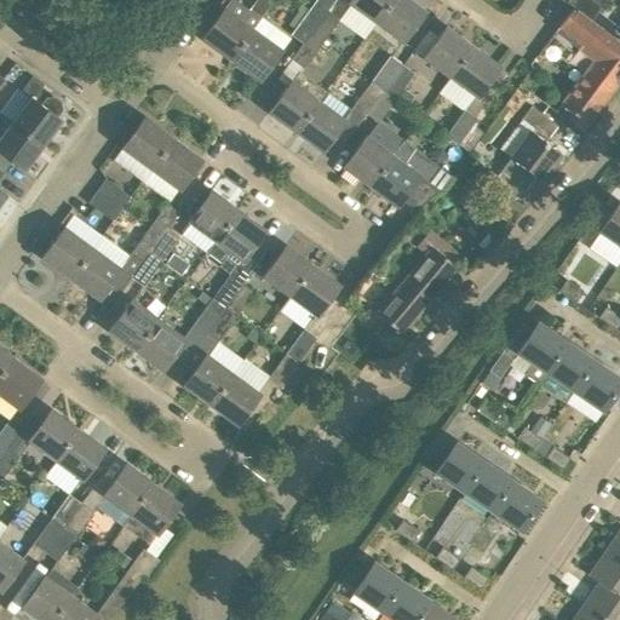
[(334,0),(316,0),(309,10),(321,19),(327,11),(334,0)]
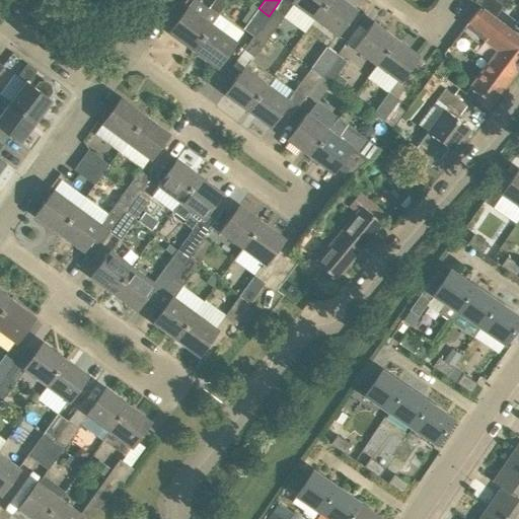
[(294,0),(292,3),(314,19),(327,0),(294,0)]
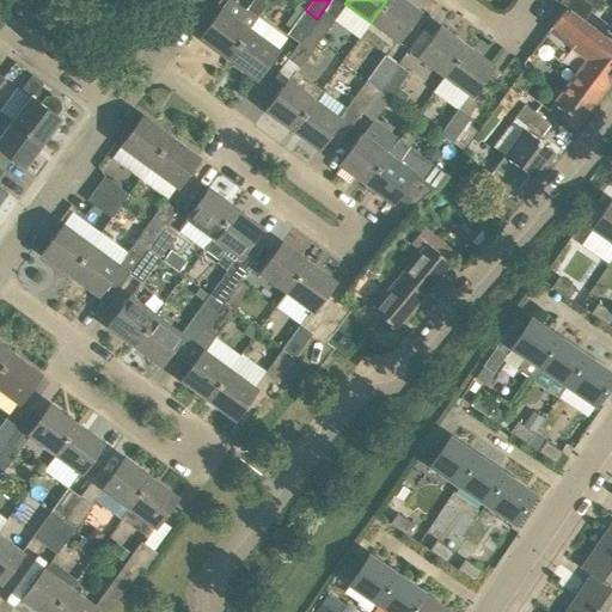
[(420,11),(404,0),(386,0),(371,23),(397,42),(420,11)]
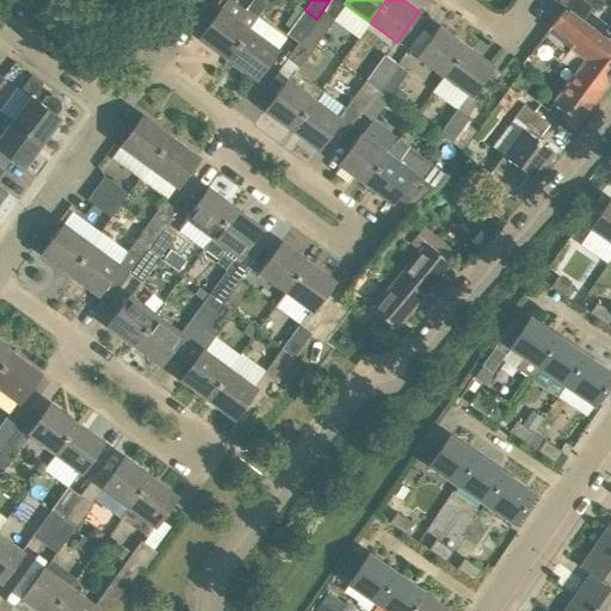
[(582,20),(610,43),(610,0),(599,0),(610,8),(610,25),(610,26),(590,11),(582,20)]
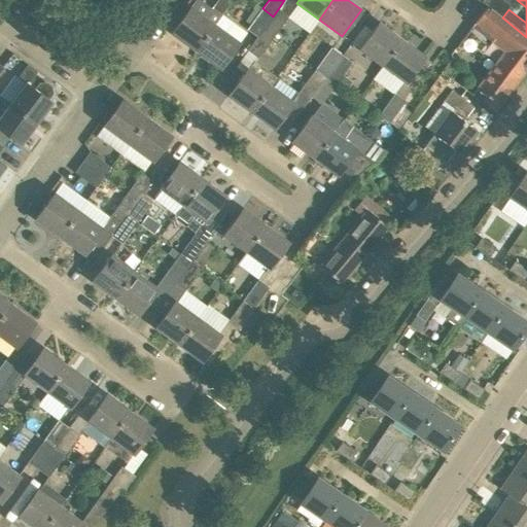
[(246,23),(250,26),(262,9),(257,6),(246,23)]
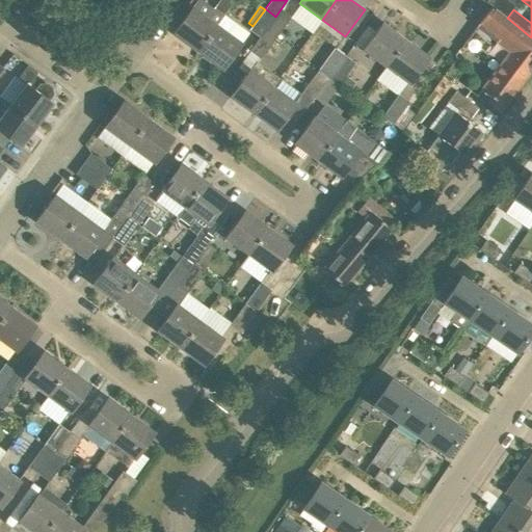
[(531,45),(531,37),(507,18),(493,6),(478,25),(498,40),(495,44),(509,53),(482,89),(488,95),(483,102),(499,113),(531,70),(531,50),(530,48),(531,45)]
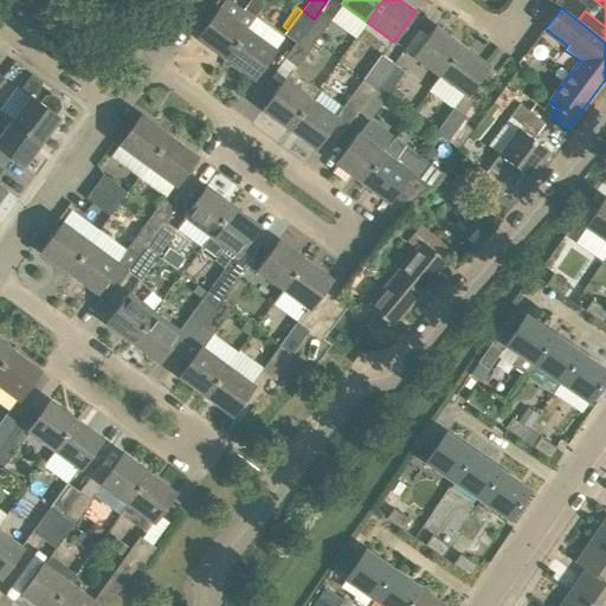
[(247,28),(219,8),(197,39),(225,59),(247,28)]
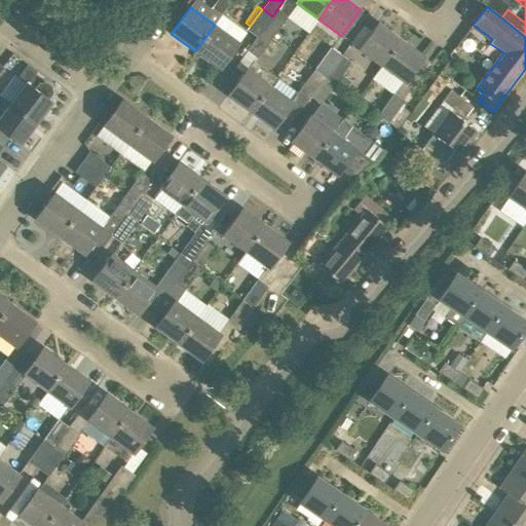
[(250,26),(247,30),(257,37),(262,30),(272,16),(262,8),(262,9),(250,26)]
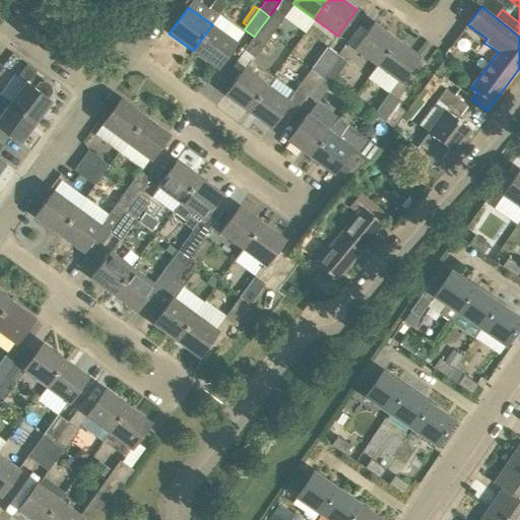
[(259,29),(270,37),(284,16),(283,15),(274,9),(269,16),(259,29)]
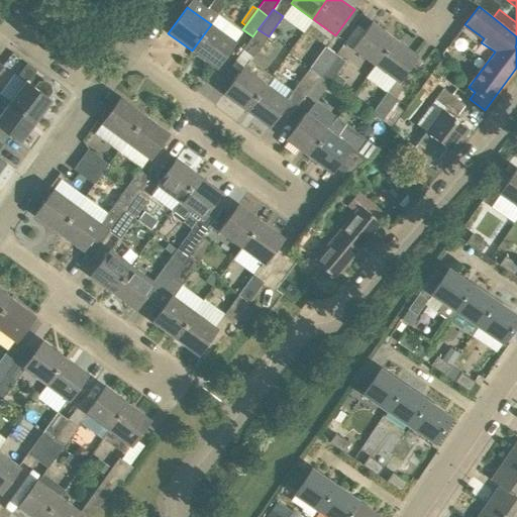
[(395,39),(373,22),(366,32),(353,48),(376,65),(395,39)]
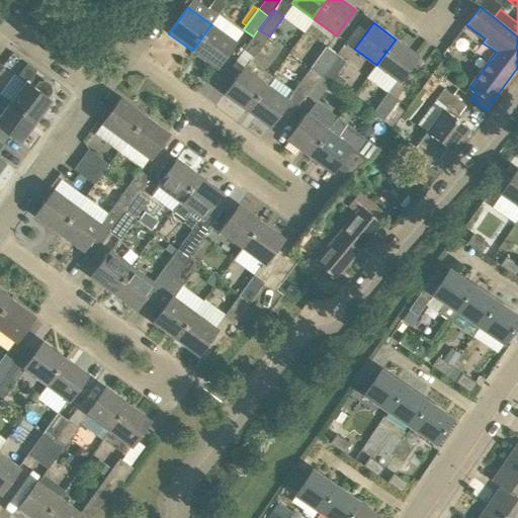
[(211,24),(192,51),(217,68),(236,42),(211,24)]
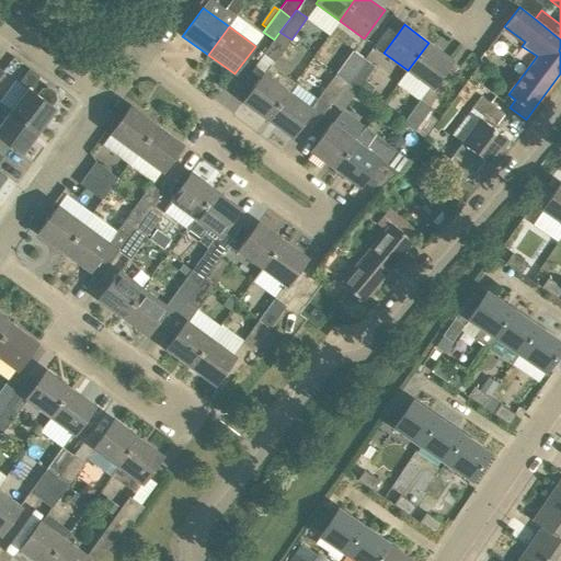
[(264,54),(275,61),(292,39),(279,32),(274,39),(264,54)]
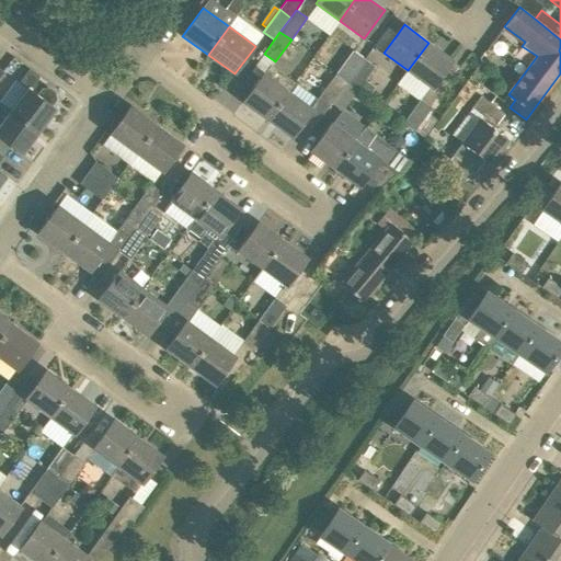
[(428,43),(408,70),(432,88),(453,59),(428,43)]
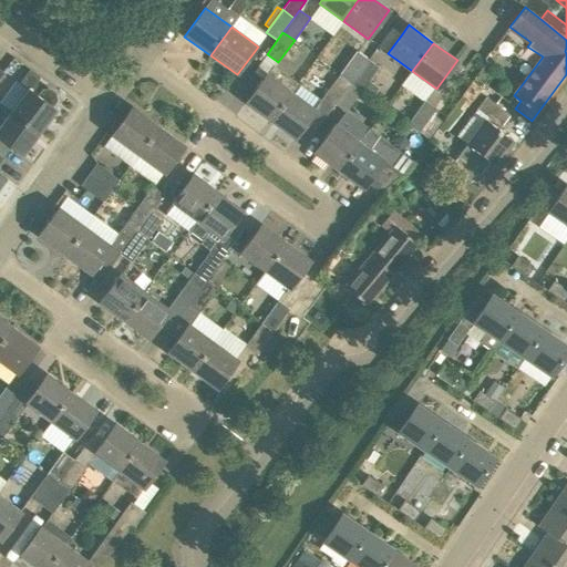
[(291,44),(286,54),(306,66),(311,57),(291,44)]
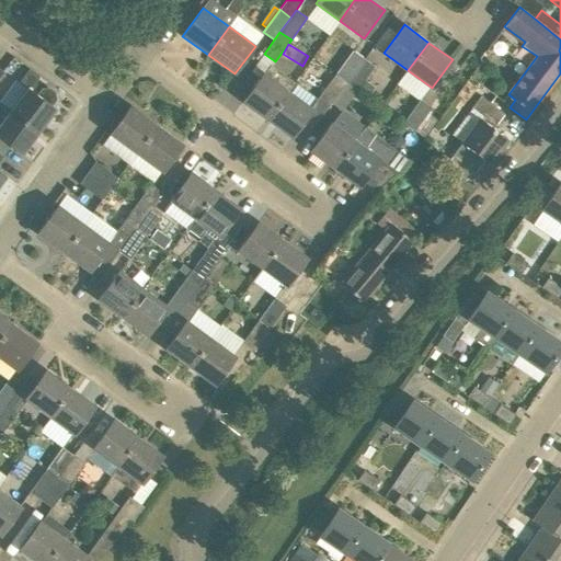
[(353,50),(336,73),(348,81),(364,58),(353,50)]
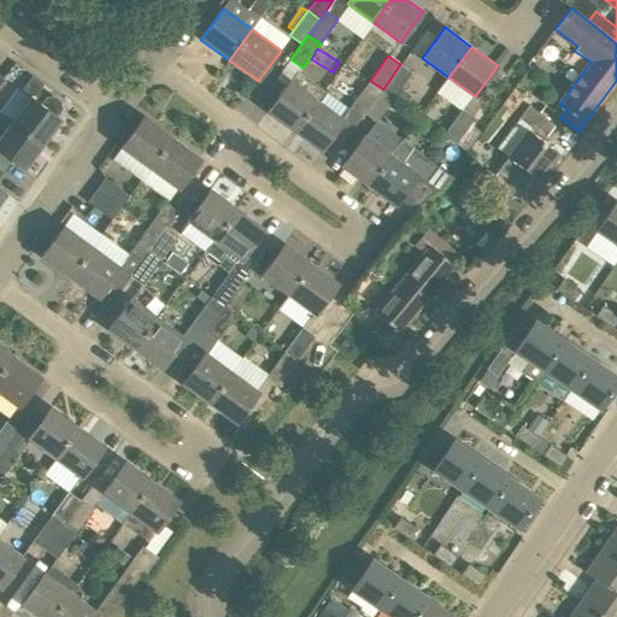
[(401,89),(412,72),(400,64),(383,89),(394,98),(394,99),(405,107),(412,97),(401,89)]
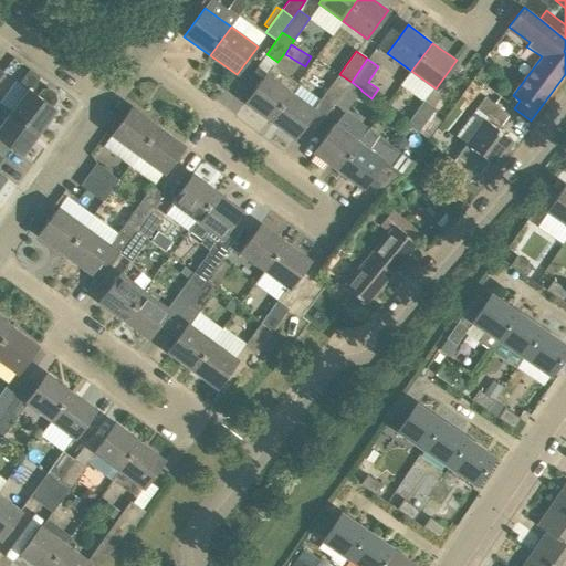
[(40,76),(30,69),(20,83),(28,88),(34,93),(40,76)]
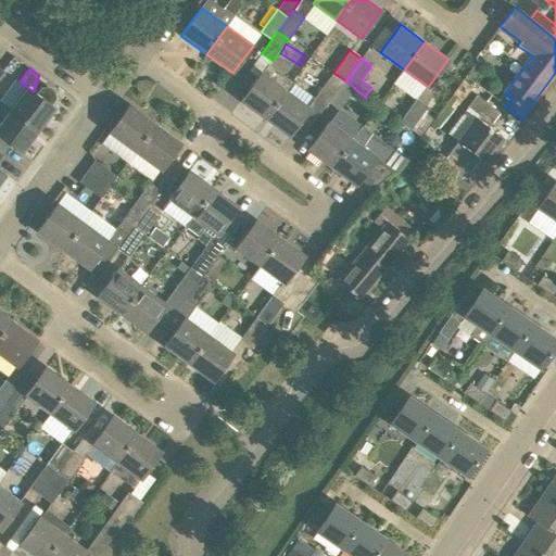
[(265,118),(286,89),(262,73),(241,101),(265,118)]
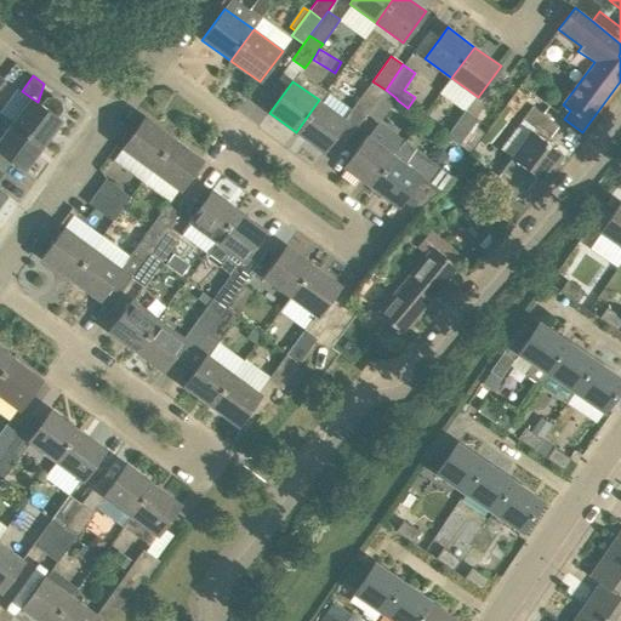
[(372,81),(349,113),(362,121),(368,114),(386,90),(372,81)]
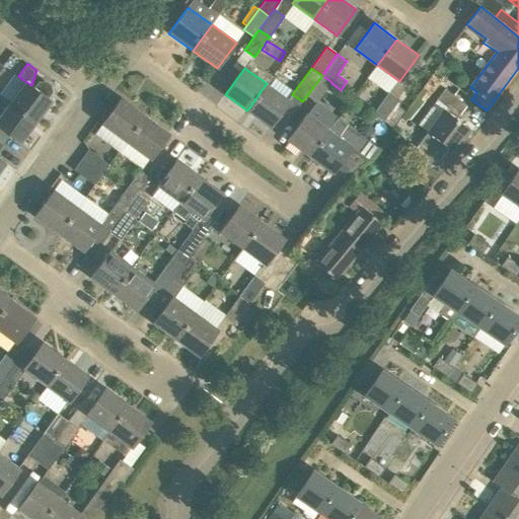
[(307,95),(317,102),(331,83),(331,82),(322,75),(307,95)]
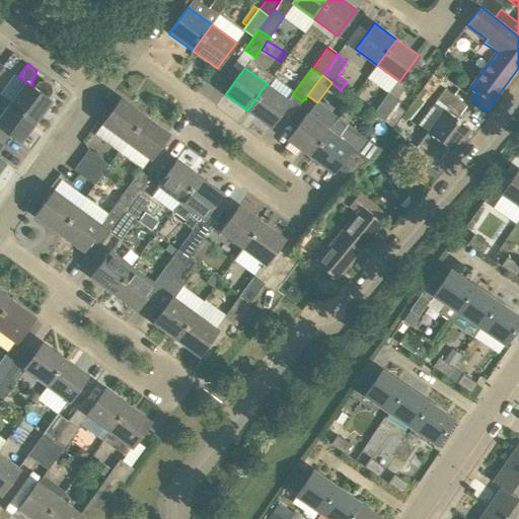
[(48,97),(51,92),(51,86),(46,82),(39,83),(34,88),(25,81),(10,101),(38,122),(53,101),(48,97)]
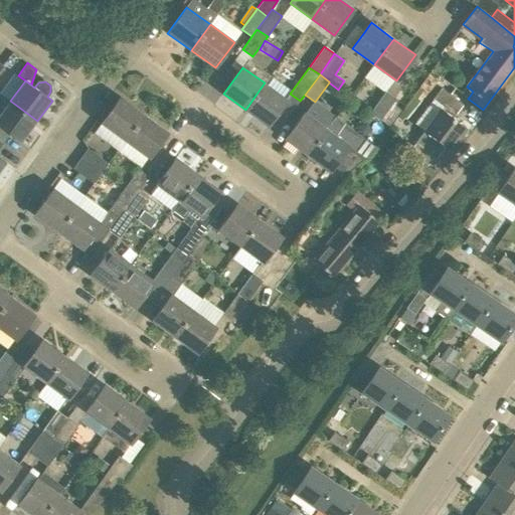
[(265,82),(245,110),(268,127),(288,100),(265,82)]
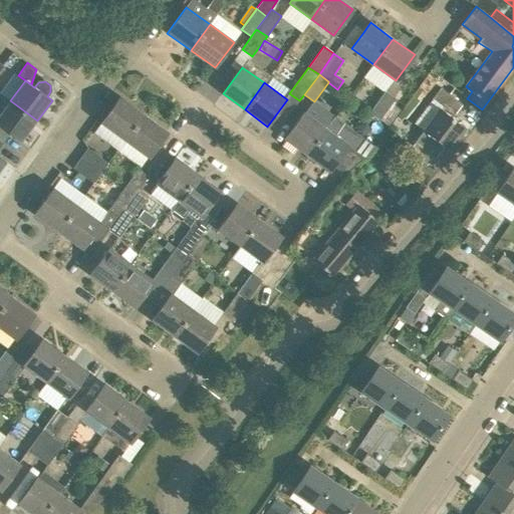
[(425,133),(448,150),(465,129),(452,118),(463,105),(442,89),(434,99),(443,107),(425,133)]
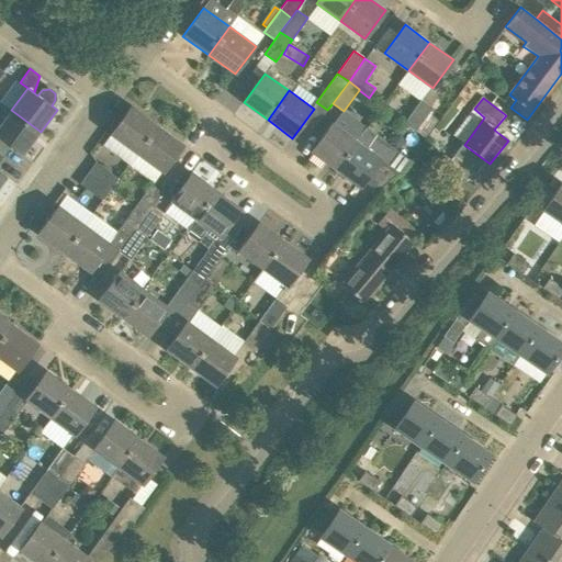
[(439,99),(433,109),(441,115),(449,105),(439,99)]
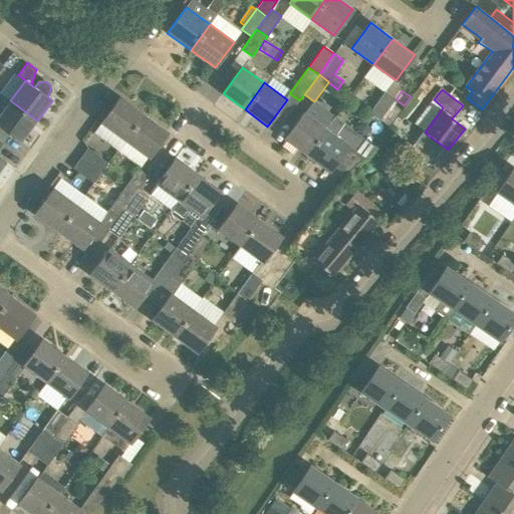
[(387,93),(384,92),(368,112),(379,120),(395,99),(387,93)]
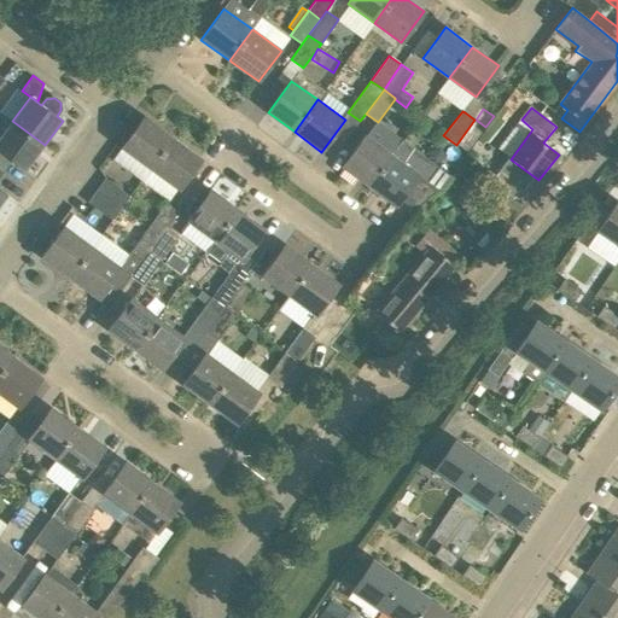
[(150,169),(173,138),(144,117),(122,147),(150,169)]
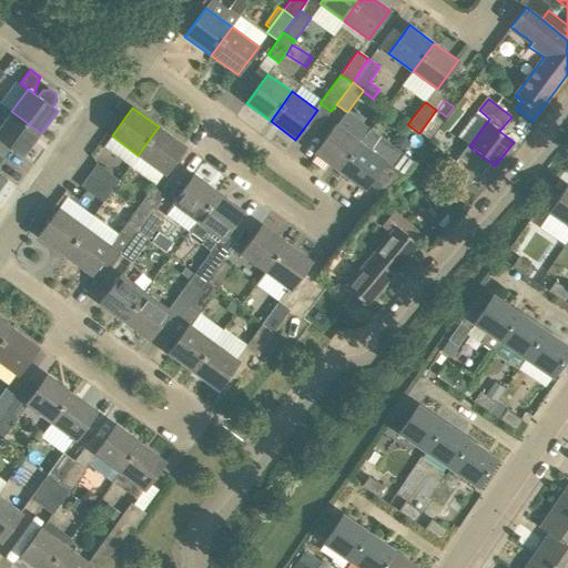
[(11,111),(0,125),(0,158),(3,160),(11,149),(23,158),(41,133),(11,111)]
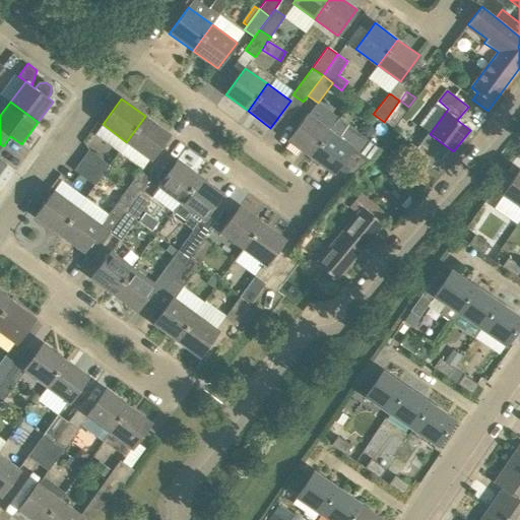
[(311,157),(330,131),(308,114),(288,140),(311,157)]
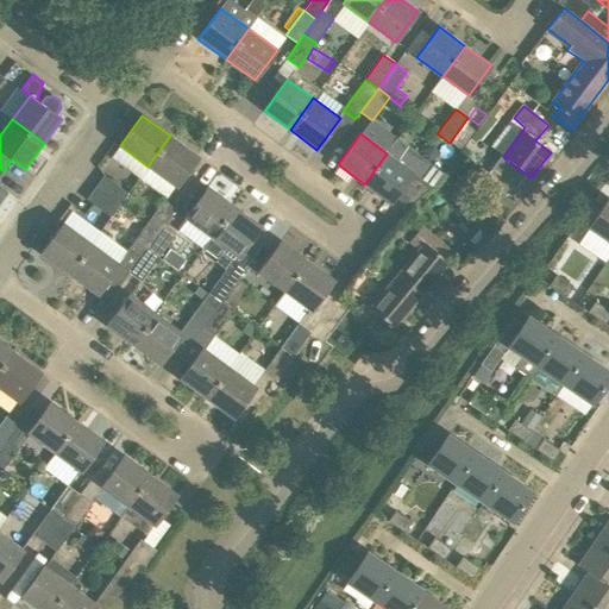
[(170,136),(148,167),(176,187),(199,157),(170,136)]
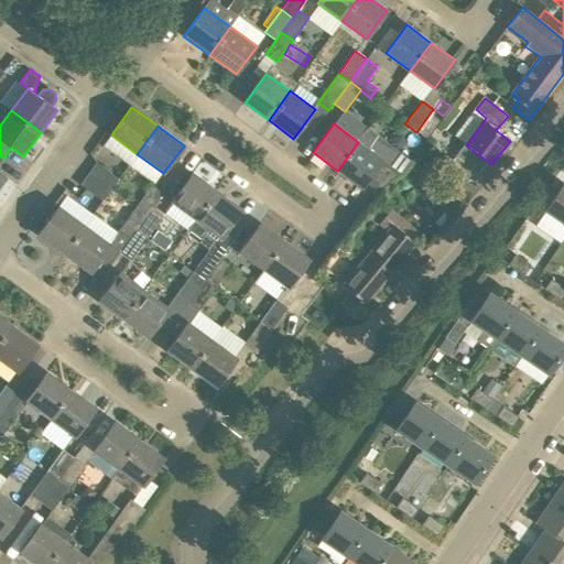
[(399,172),(358,142),(337,171),(361,188),(365,184),(377,193),(399,172)]
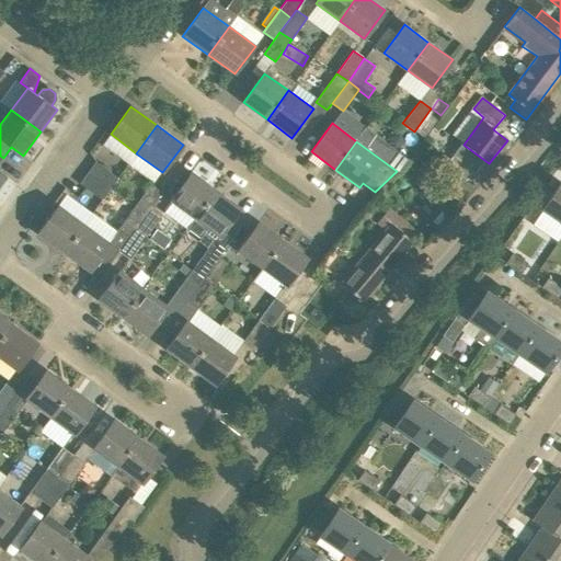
[(118,178),(95,161),(88,172),(111,189),(118,178)]
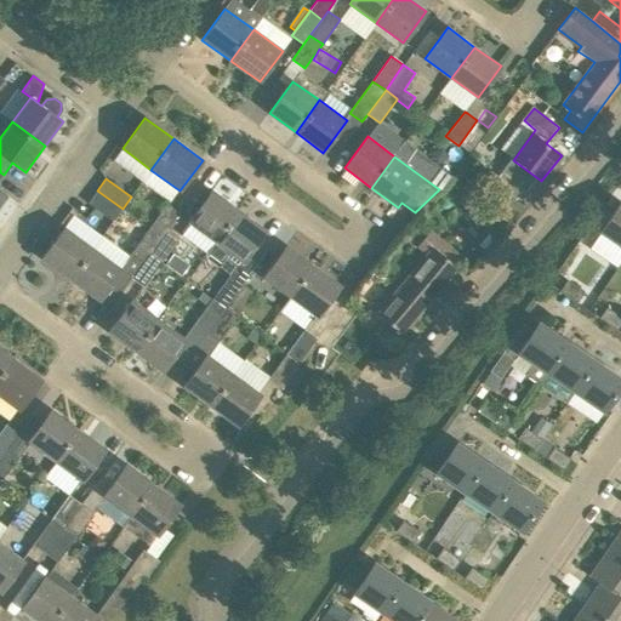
[(123,209),(97,191),(89,204),(113,221),(123,209)]
